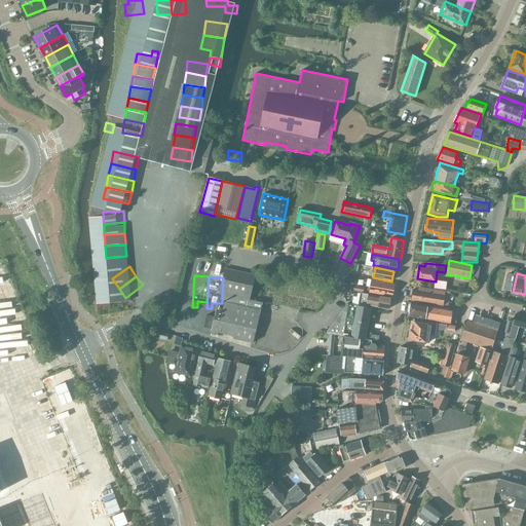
[(240,277),(228,326),(247,330),(254,302),(274,307),(267,335),(285,339),(297,292),(240,277)]
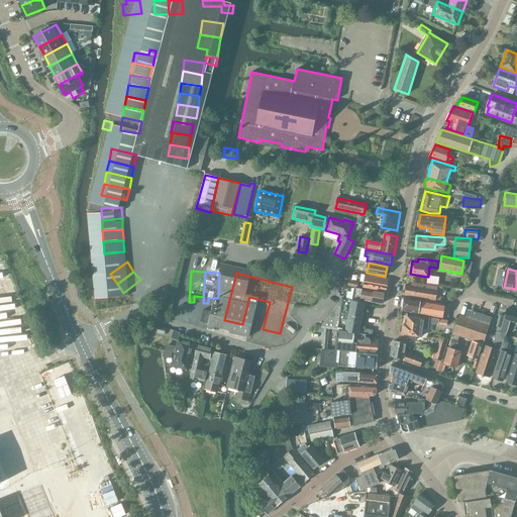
[(386,292),(389,279),(366,275),(364,287),(386,292)]
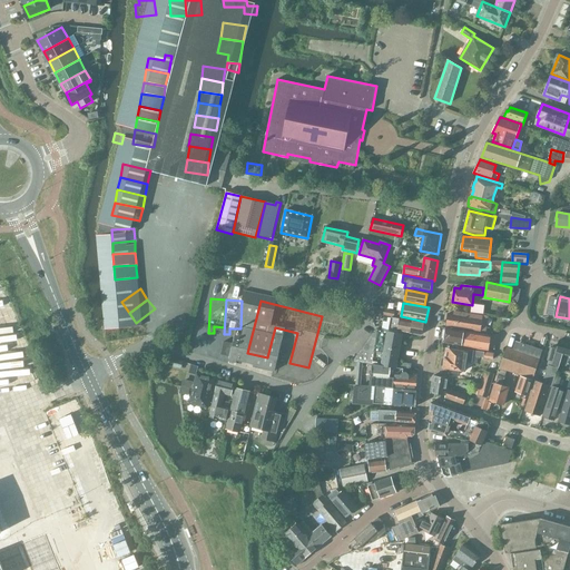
[(155,308),(136,323),(144,332),(161,318),(155,308)]
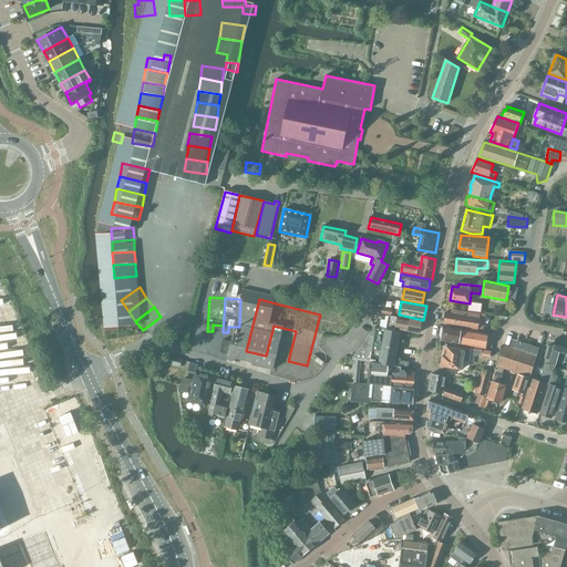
[(491,316),(451,310),(451,313),(445,312),(444,323),(478,329),(488,331),(491,316)]
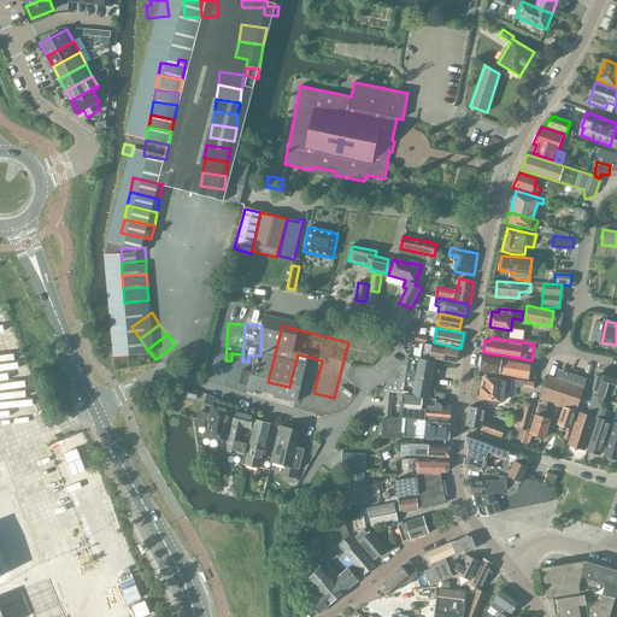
[(421,359),(435,362),(436,360),(456,364),(459,351),(423,344),(421,359)]
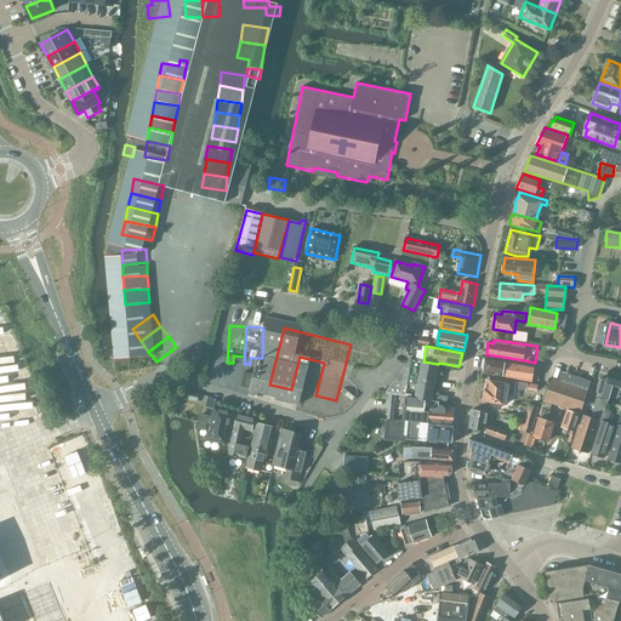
[(506,376),(507,362),(486,358),(485,359),(483,359),(482,368),(484,369),(484,374),(506,376)]
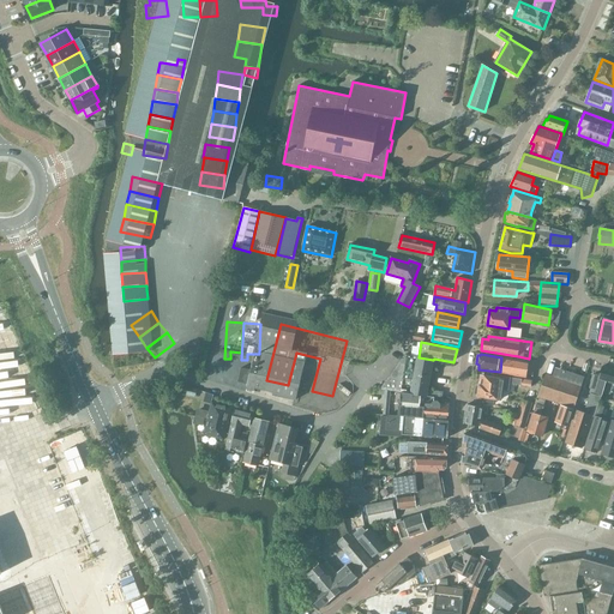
[(427,396),(433,360),(417,357),(410,393),(422,396),(427,396)]
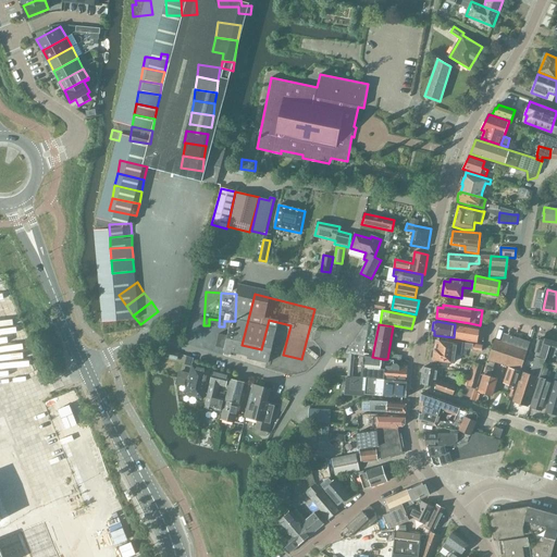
[(455,324),(454,337),(453,338),(478,343),(480,327),(455,324)]
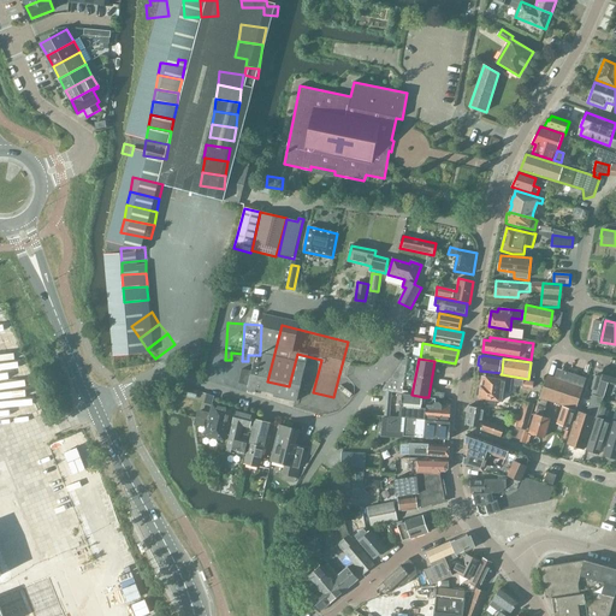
[(615,385),(615,371),(605,368),(600,381),(615,385)]
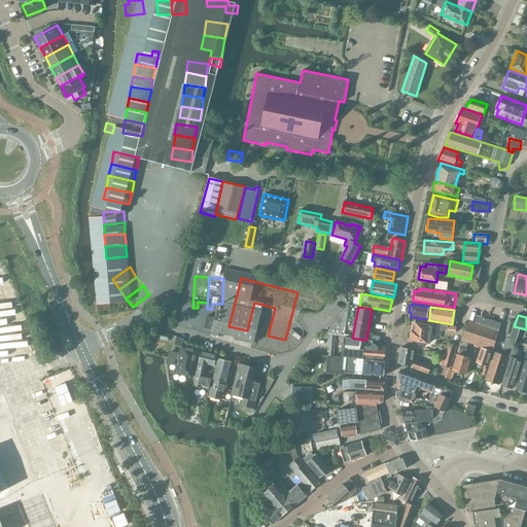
[(493,351),(499,331),(468,321),(462,340),(493,351)]
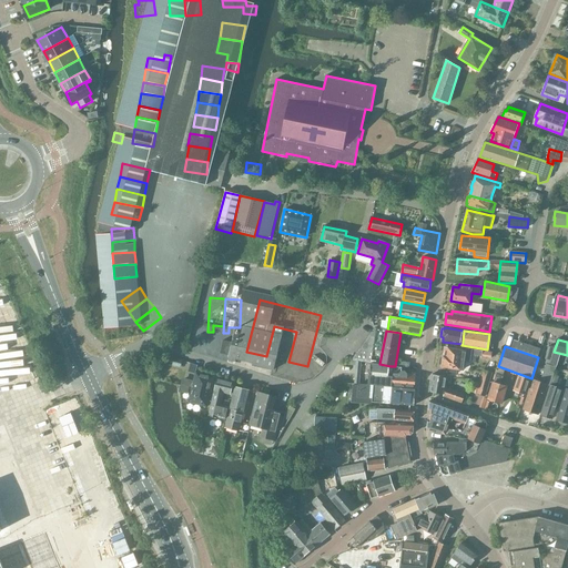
[(463,369),(466,352),(445,348),(443,366),(448,367),(448,372),(457,373),(458,369),(463,369)]
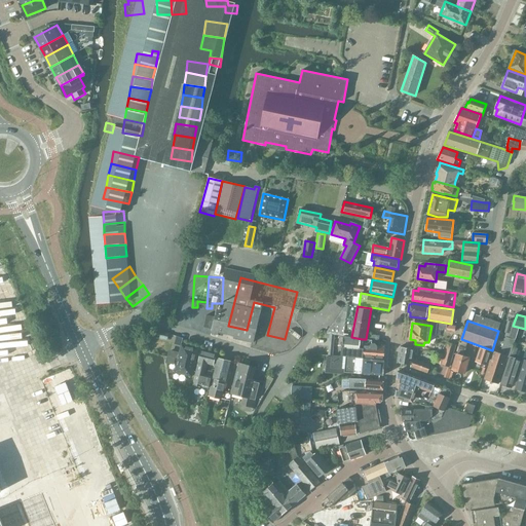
[(351,337),(343,336),(343,345),(344,345),(344,347),(342,347),(342,357),(383,360),(384,350),(381,350),(381,347),(364,345),(364,348),(360,348),(362,339),(351,337)]
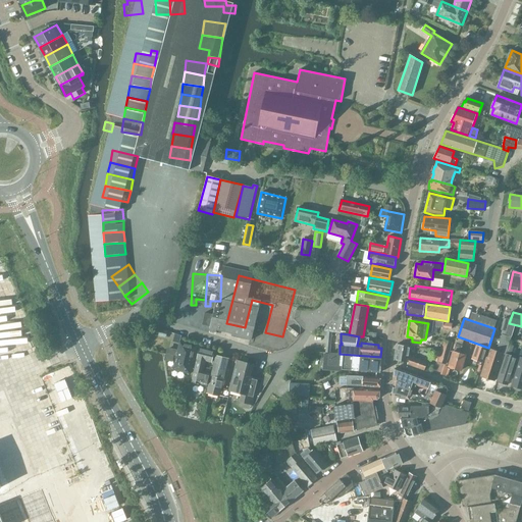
[(504,354),(506,354),(512,337),(502,334),(497,351),(489,349),(480,376),(496,381),(504,354)]
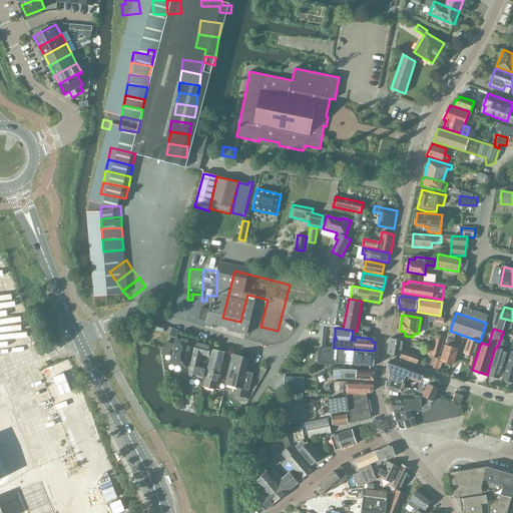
[(433,345),(442,347),(445,337),(436,334),(433,345)]
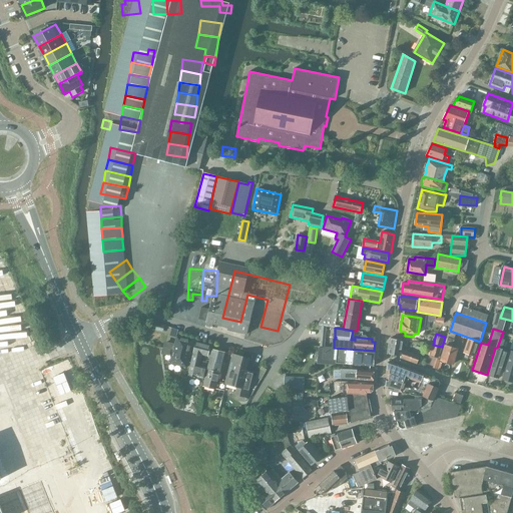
[(178,366),(185,338),(177,336),(174,345),(165,343),(164,344),(161,354),(169,356),(170,350),(173,350),(170,364),(178,366)]
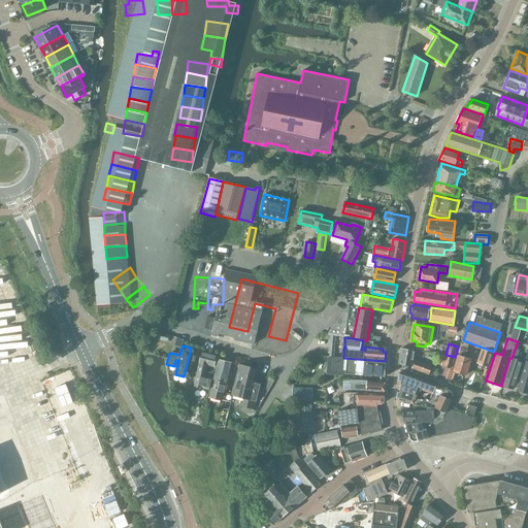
[(191,348),(184,376),(192,378),(199,350),(191,348)]
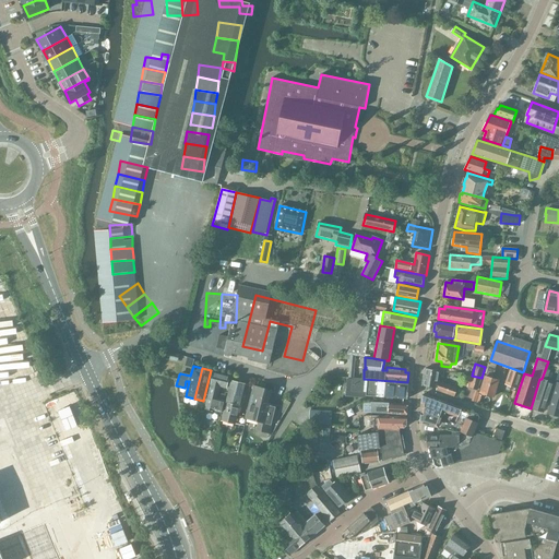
[(492,379),(496,370),(488,368),(486,377),(480,393),(494,396),(499,380),(492,379)]
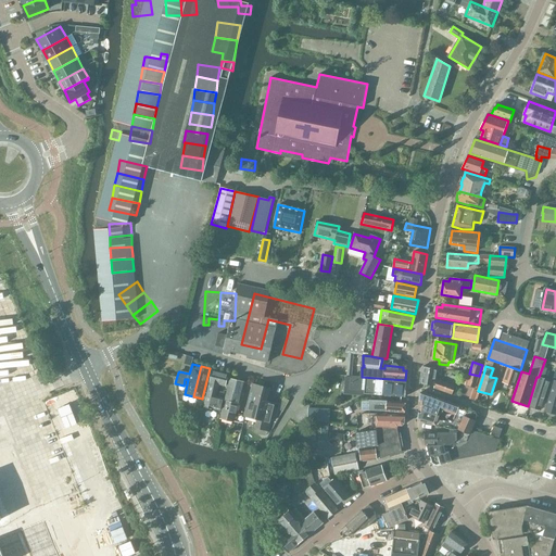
[(452,394),(455,386),(436,379),(438,369),(422,367),(420,383),(434,386),(434,389),(452,394)]
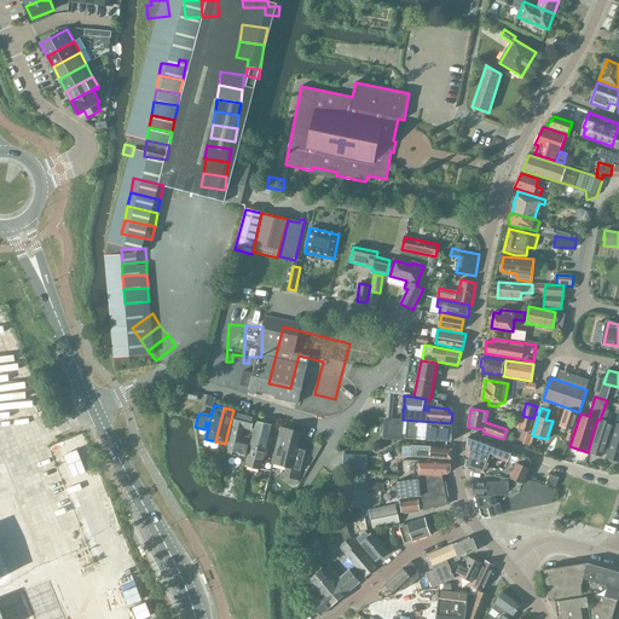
[(573,431),(579,414),(566,409),(560,426),(573,431)]
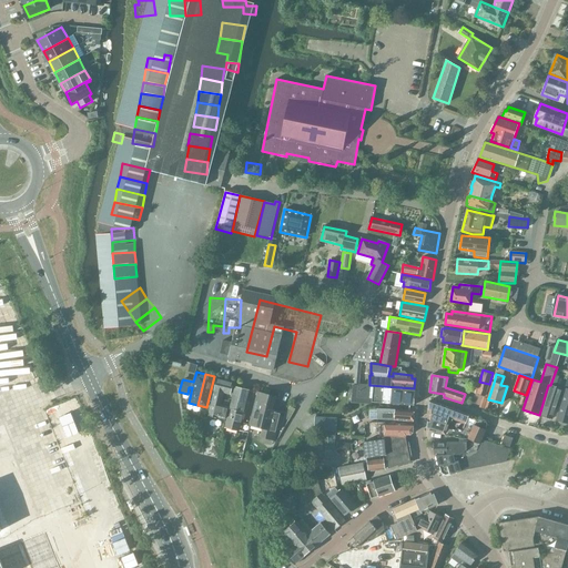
[(231,395),(233,383),(217,378),(209,415),(225,419),(229,407),(221,405),(224,393),(231,395)]
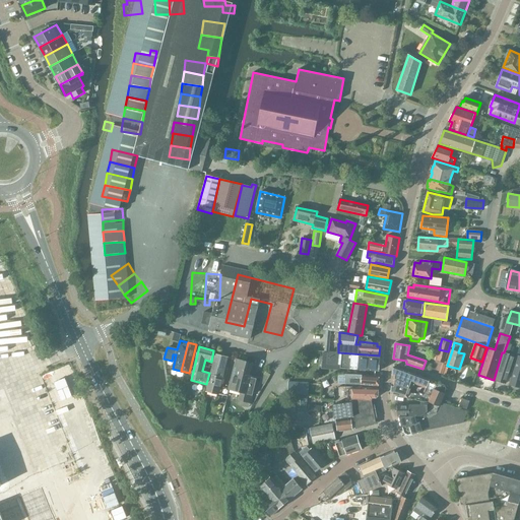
[(448,351),(439,349),(436,361),(445,364),(448,351)]
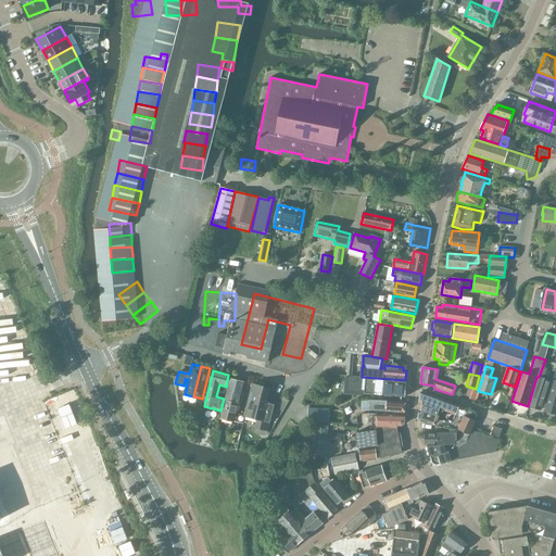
[(405,397),(406,380),(405,380),(362,377),(345,376),(343,394),(364,396),(365,393),(405,397)]
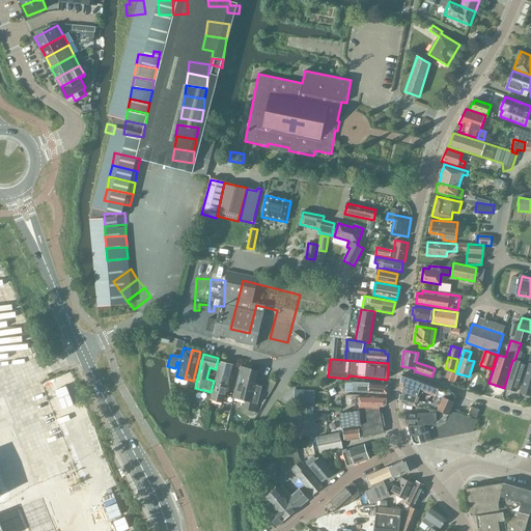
[(526,363),(514,360),(505,388),(516,392),(526,363)]
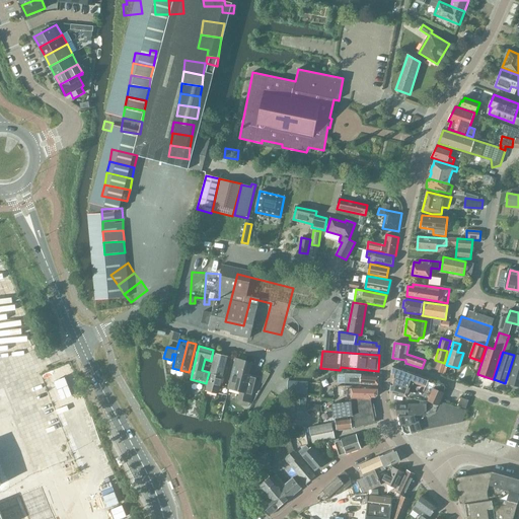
[(518,353),(517,353),(509,384),(518,386),(518,353)]
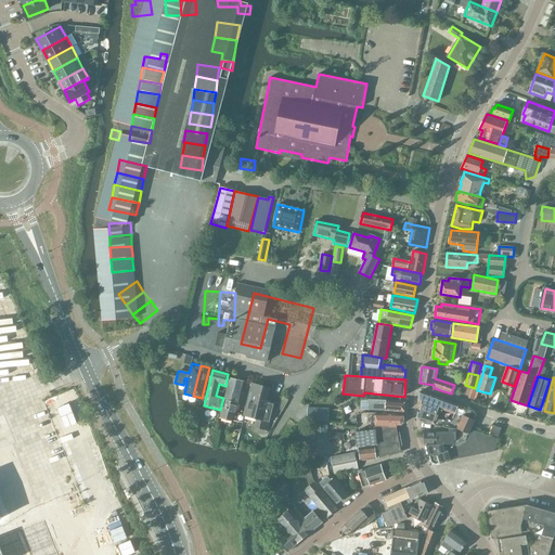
[(234,421),(240,399),(244,382),(230,378),(220,417),(234,421)]
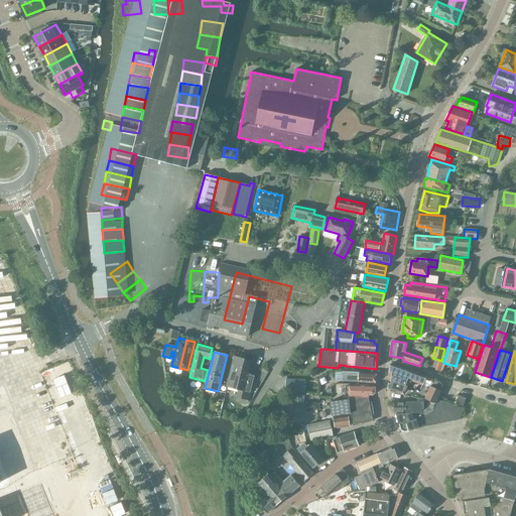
[(249,399),(250,396),(254,379),(246,377),(250,361),(235,357),(228,386),(239,389),(237,397),(249,399)]
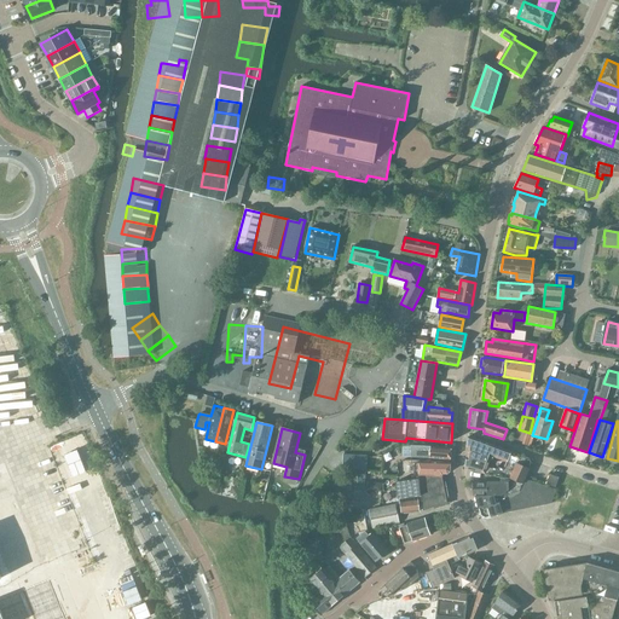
[(495,458),(504,462),(508,451),(469,437),(468,453),(491,460),(493,461),(495,458)]
